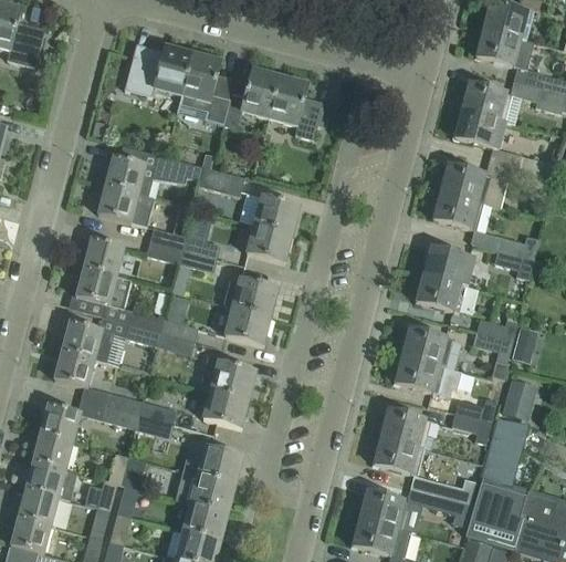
[(538,11),(541,0),(521,0),(520,6),(538,11)]
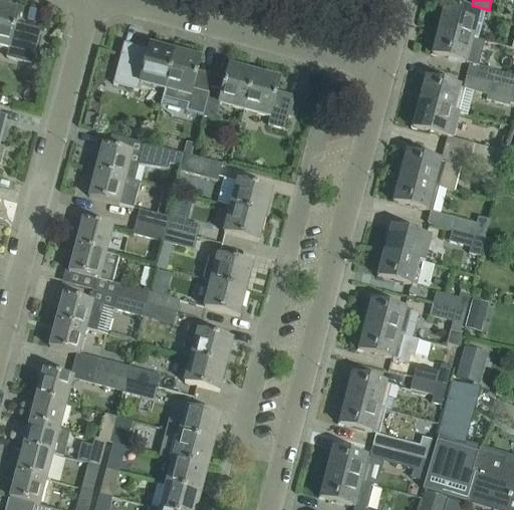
[(445,2),(439,26),(477,36),(483,12),(445,2)]
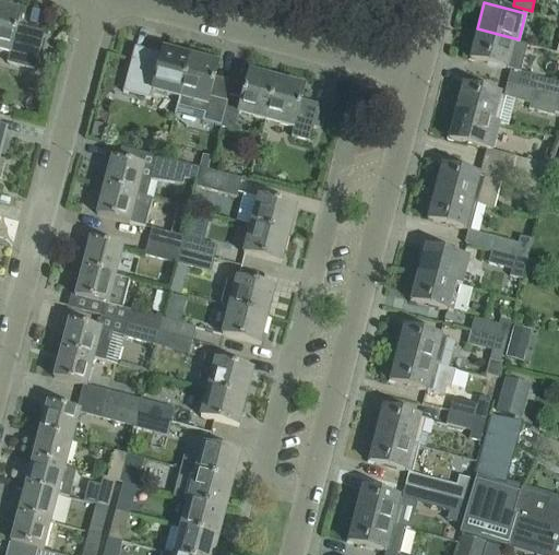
[(21,10),(0,4),(0,47),(9,50),(7,60),(34,67),(43,34),(16,26),(21,10)]
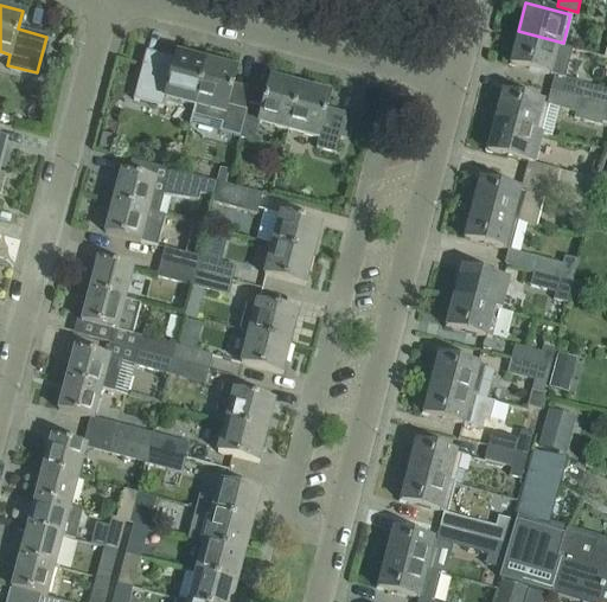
[(556,74),(563,43),(518,31),(510,62),(556,74)]
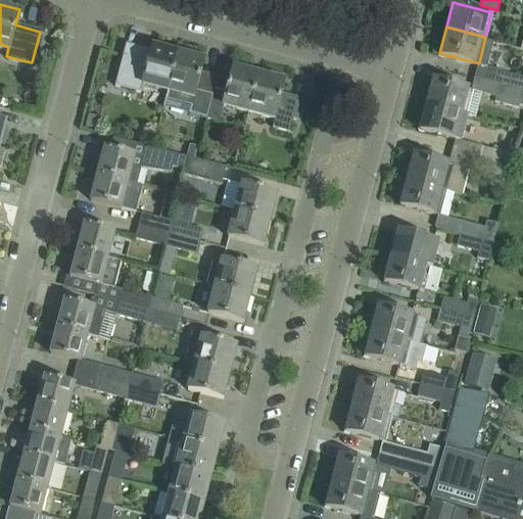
[(168,89),(177,51),(151,44),(149,52),(125,46),(114,84),(140,90),(142,82),(168,89)]
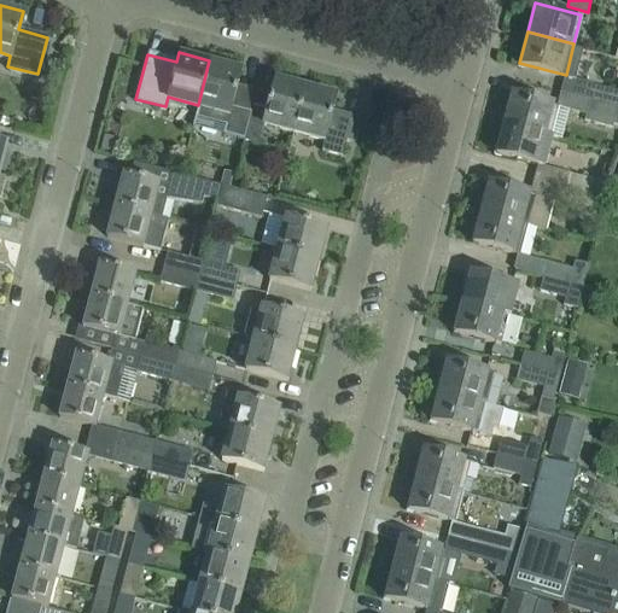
[(240,68),(209,60),(198,105),(234,115),(232,124),(245,128),(255,92),(235,87),(240,68)]
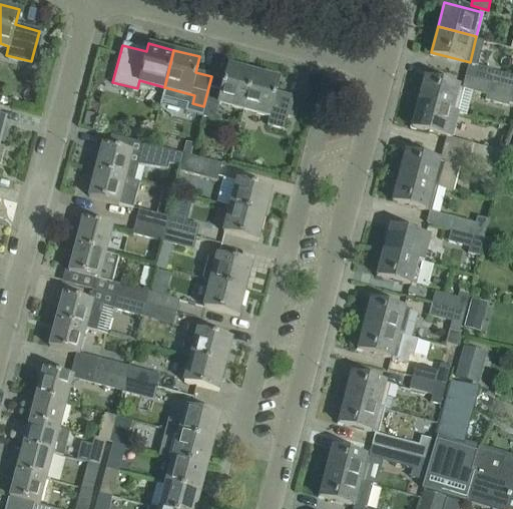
[(243,108),(253,71),(227,64),(224,75),(212,72),(211,76),(203,106),(204,106),(202,114),(214,117),(218,101),(243,108)]
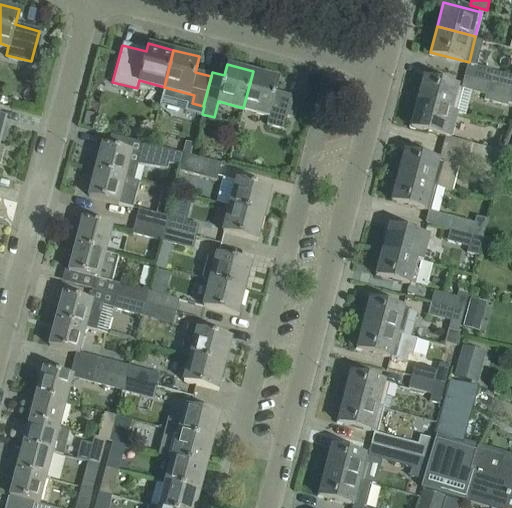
[(511,73),(492,68),(489,79),(511,85),(511,73)]
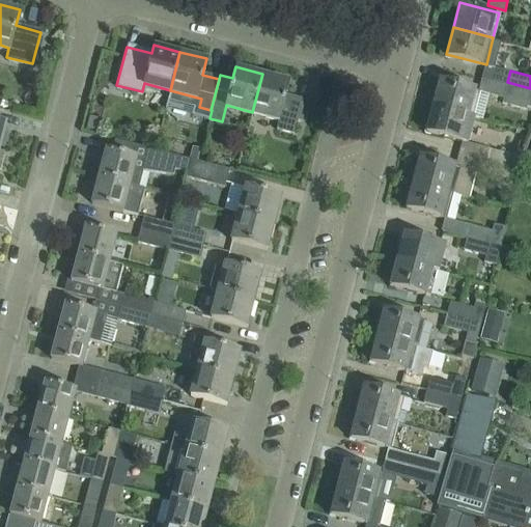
[(288,80),(262,74),(252,112),(283,119),(280,129),(294,132),(302,101),(284,96),(288,80)]
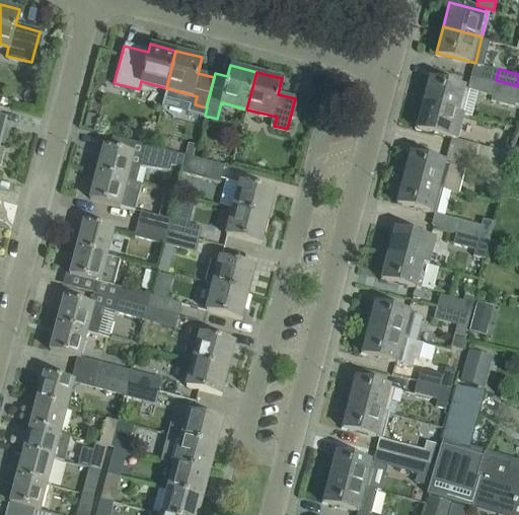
[(429,77),(423,100),(462,112),(468,87),(429,77)]
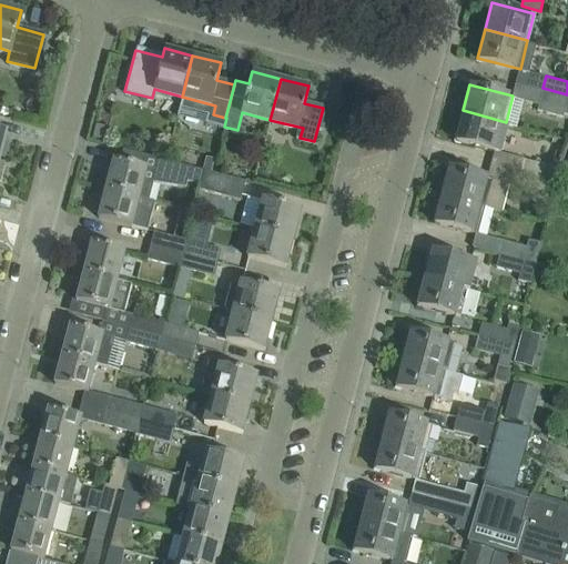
[(567,111),(567,94),(543,88),(537,107),(563,113),(564,110),(567,111)]
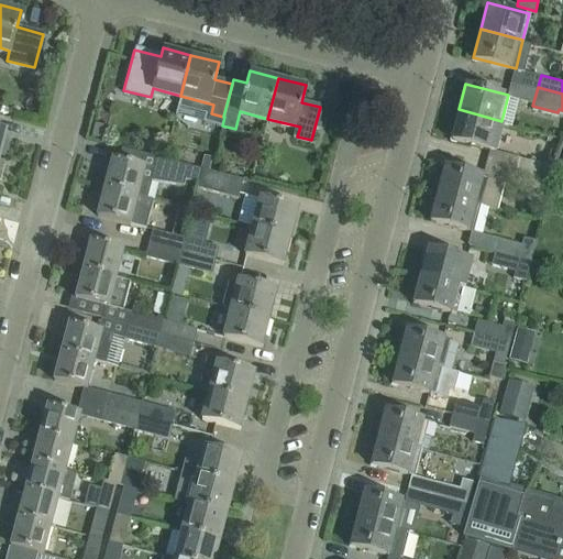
[(494,149),(501,121),(459,109),(452,138),(494,149)]
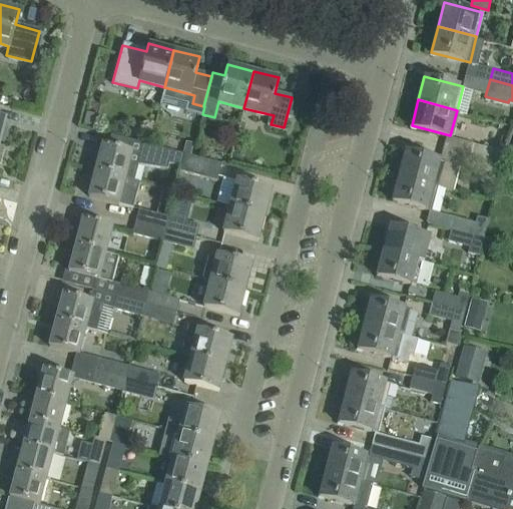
[(86,110),(83,121),(94,125),(97,113),(86,110)]
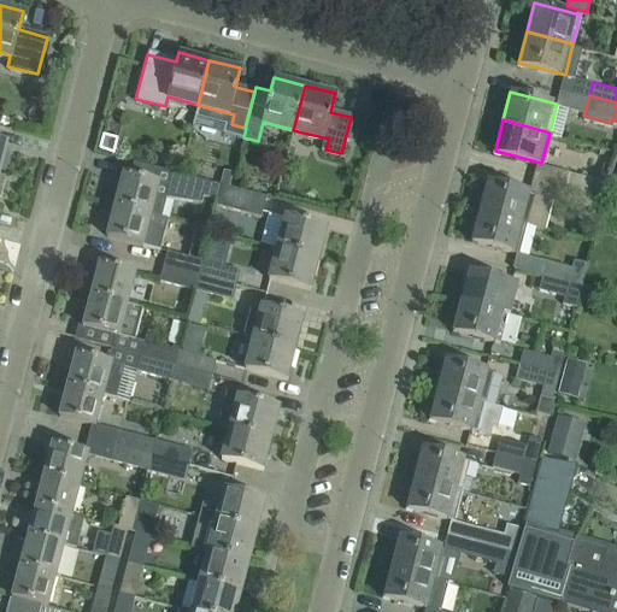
[(134,159),(129,174),(123,171),(115,202),(160,215),(165,194),(201,200),(203,194),(217,199),(221,182),(134,159)]
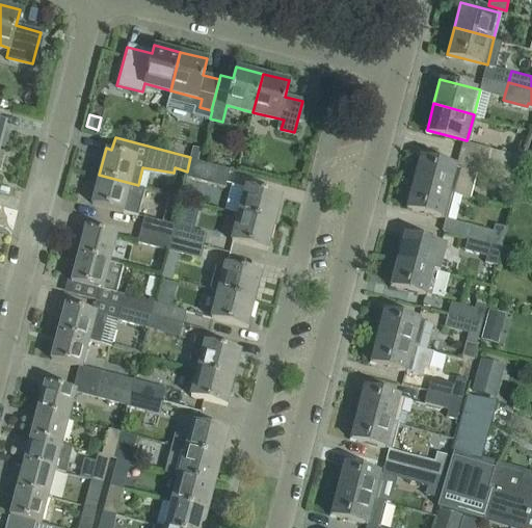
[(517,146),(514,154),(491,148),(487,159),(511,166),(522,168),(528,149),(517,146)]
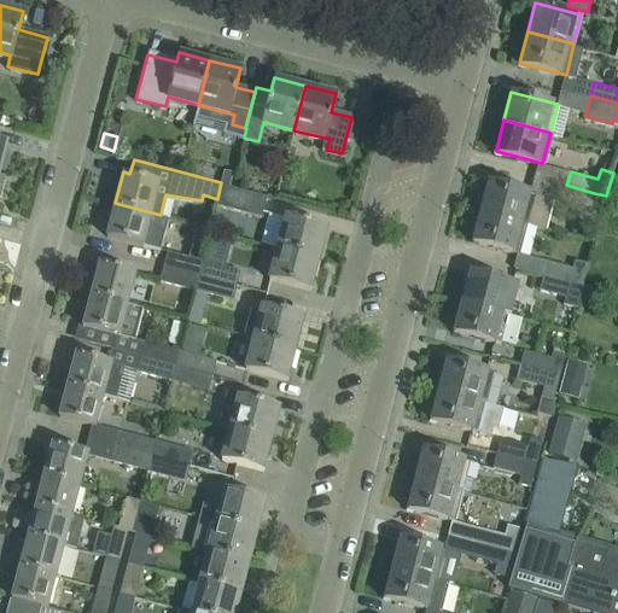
[(542,225),(549,197),(590,208),(594,193),(566,185),(535,177),(531,192),(488,180),(481,209),(522,221),(535,225),(546,227),(546,226),(542,225)]
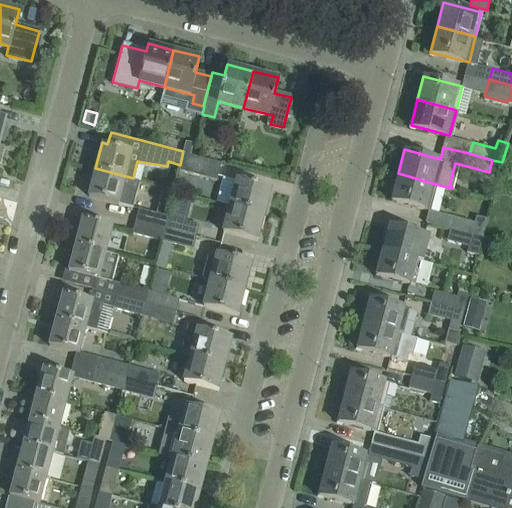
[(183,151),(180,165),(179,169),(216,178),(220,161),(183,151)]
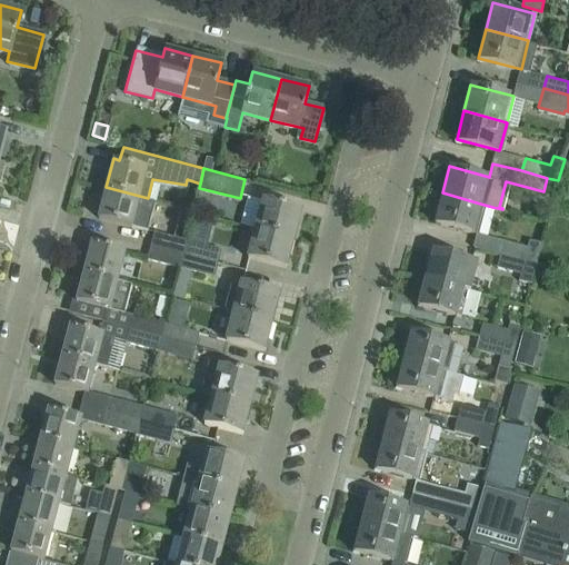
[(148,198),(106,187),(98,216),(131,225),(136,209),(151,214),(155,200),(148,198)]
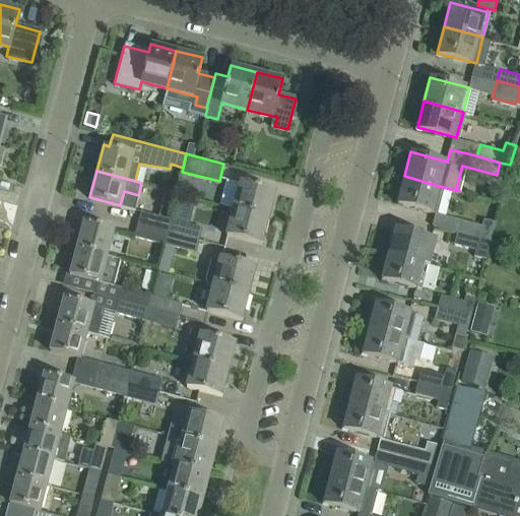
[(444,213),(450,189),(439,186),(404,176),(397,202),(444,213)]
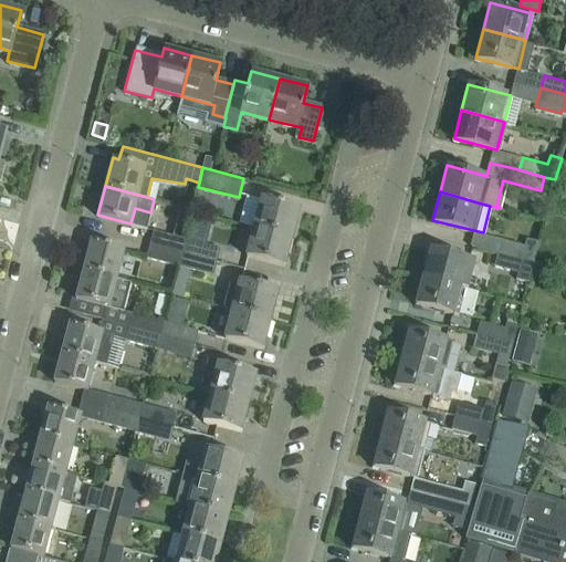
[(261,197),(253,225),(290,235),(296,208),(299,208),(299,207),(261,197)]
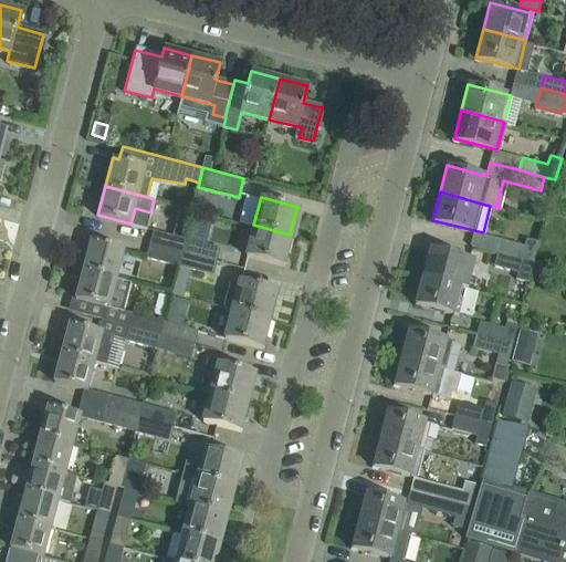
[(283,262),(290,235),(253,225),(245,253),(284,264),(284,262),(283,262)]
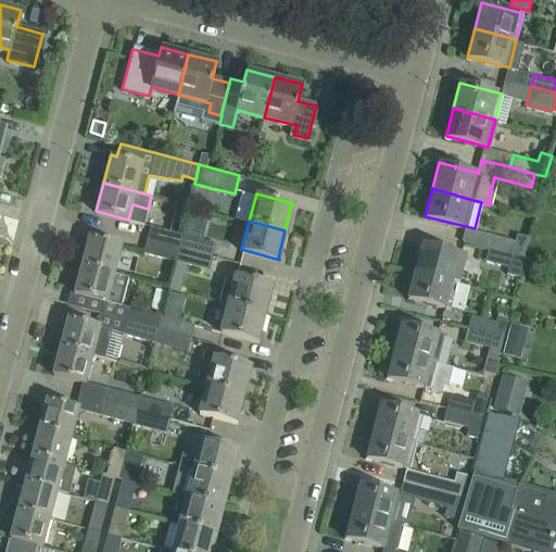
[(179,246),(182,231),(152,223),(148,238),(179,246)]
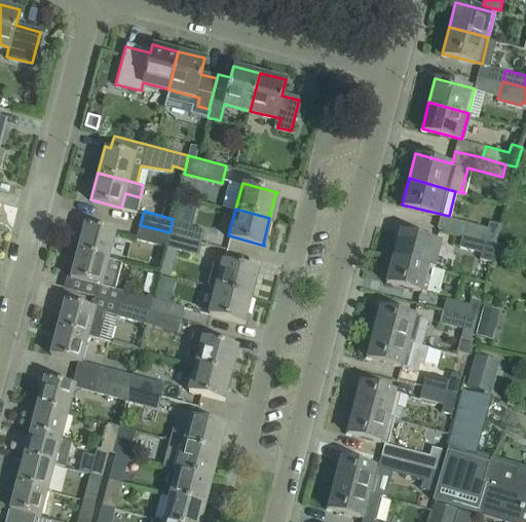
[(202,241),(205,227),(173,219),(170,232),(202,241)]
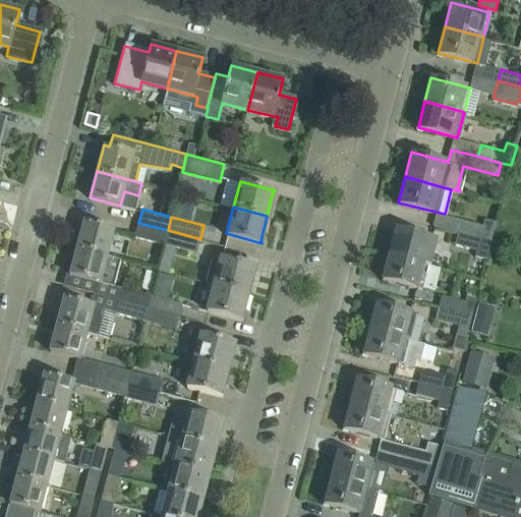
[(484,218),(483,224),(462,218),(458,230),(480,236),(491,239),(497,221),(484,218)]
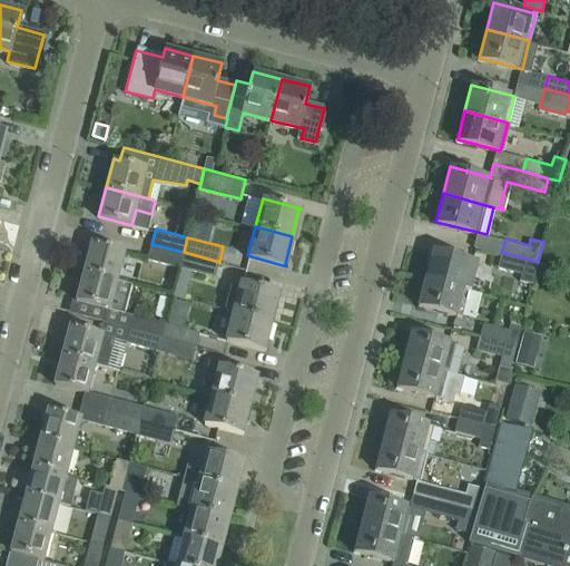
[(125,251),(91,242),(84,270),(117,279),(125,251)]
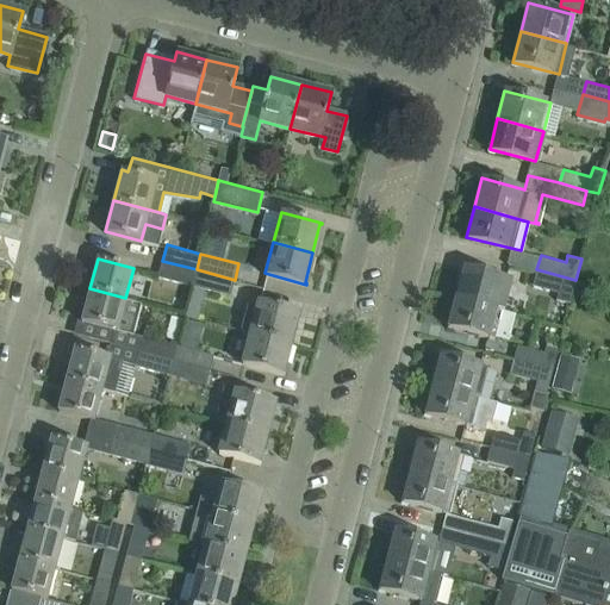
[(193,284),(197,269),(162,261),(159,274),(193,284)]
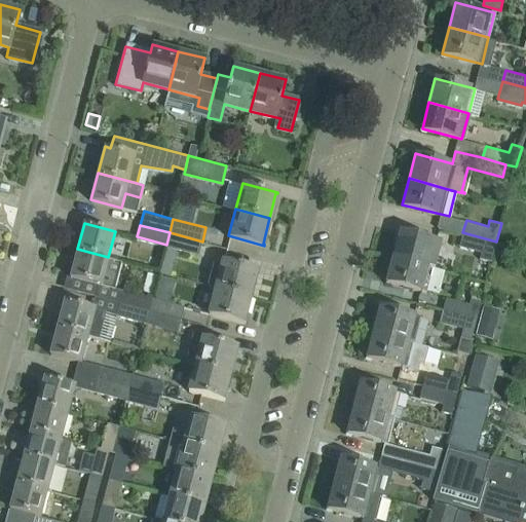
[(400,230),(392,255),(433,265),(431,266),(434,266),(440,240),(400,230)]
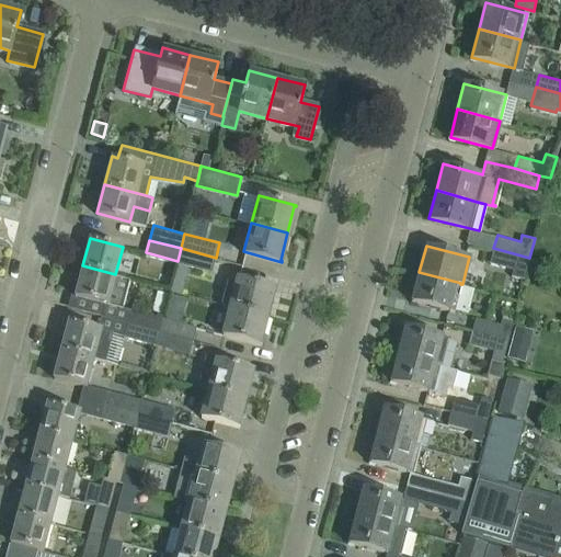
[(213,270),(216,258),(181,248),(178,261),(213,270)]
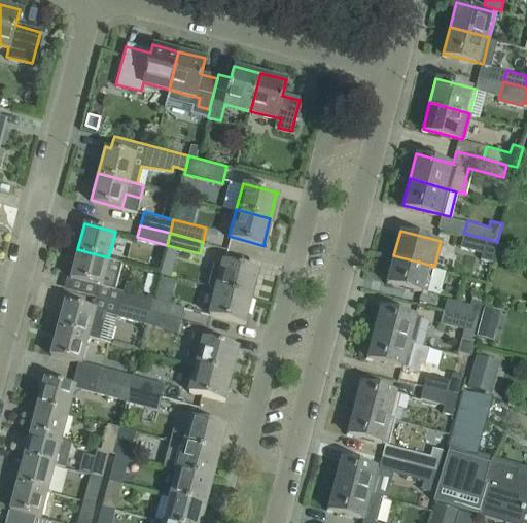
[(486,239),(480,257),(491,262),(497,242),(486,239)]
